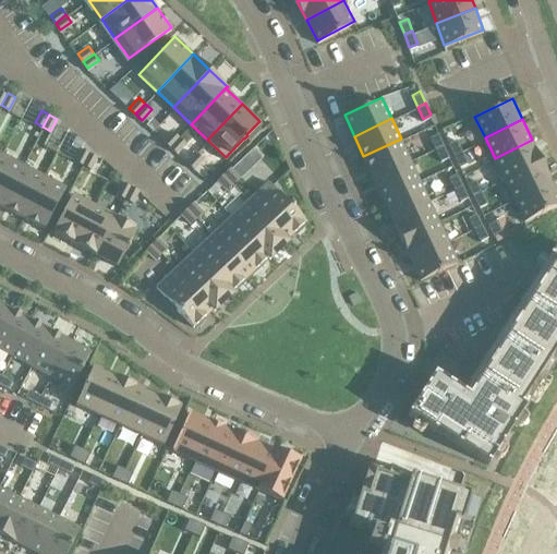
[(173,129),(164,140),(170,145),(180,135),(173,129)]
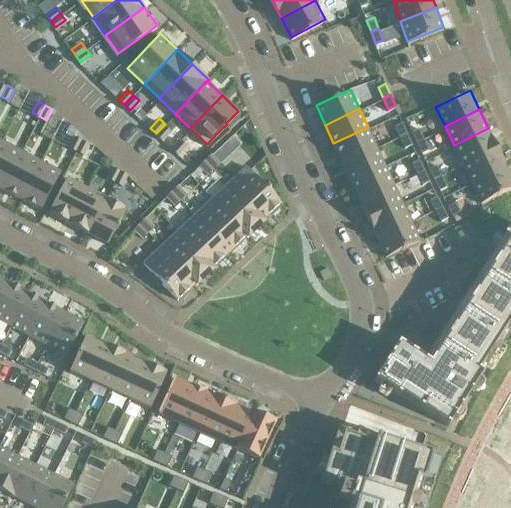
[(402,120),(395,124),(400,135),(407,131),(402,120)]
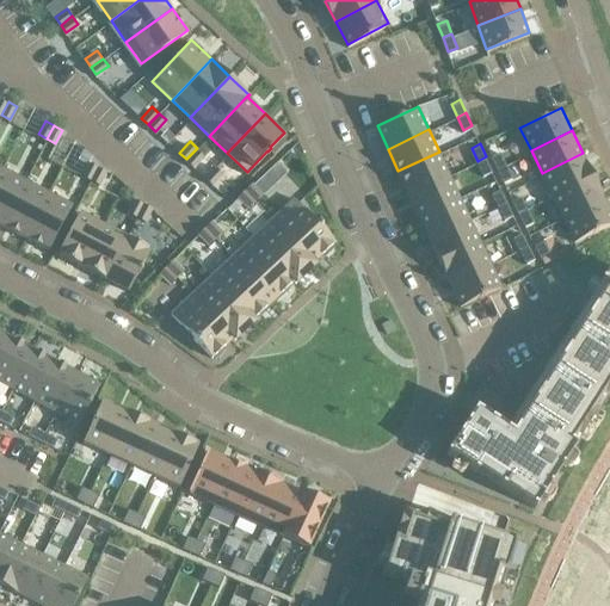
[(197,148),(186,159),(193,166),(204,154),(197,148)]
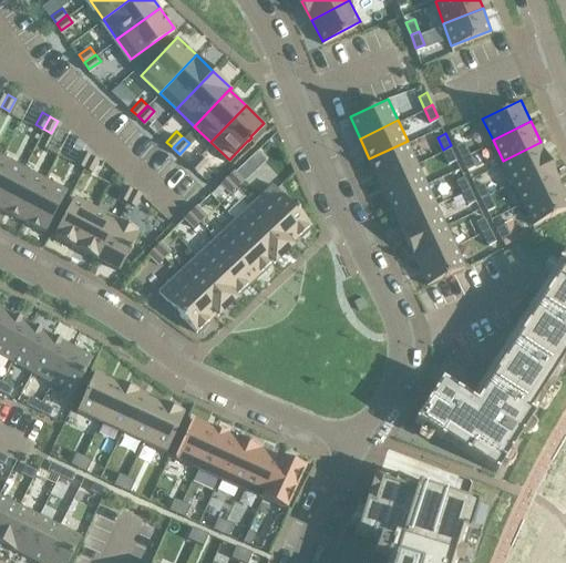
[(464,140),(456,143),(462,155),(470,152),(464,140)]
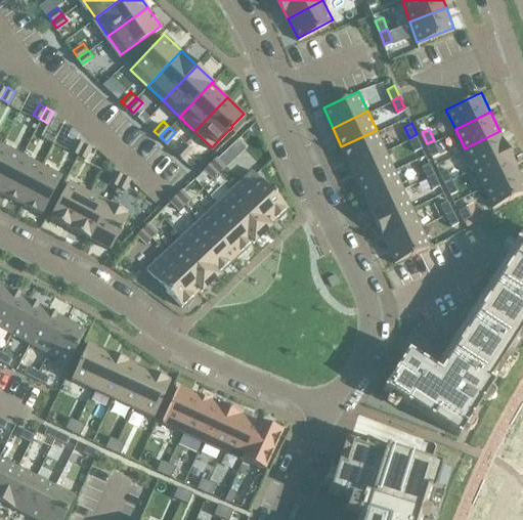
[(377,130),(341,146),(350,165),(386,148),(377,130)]
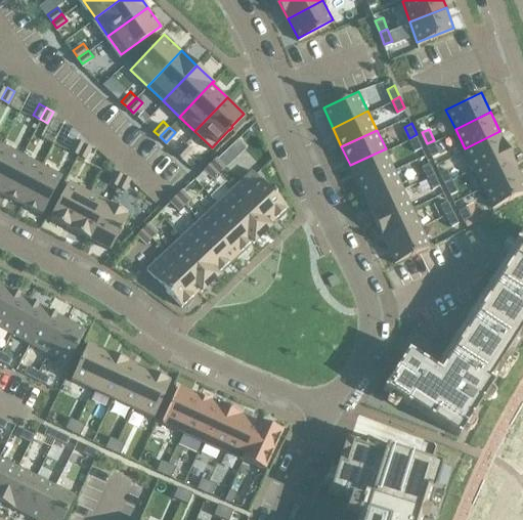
[(499,131),(465,148),(474,167),(509,149),(499,131)]
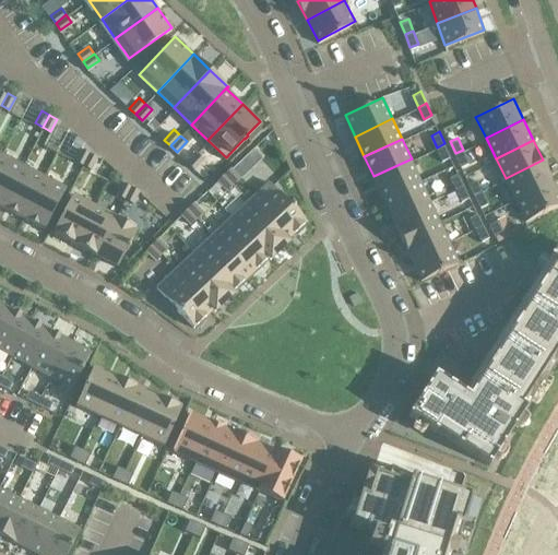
[(444,143),(437,148),(442,160),(450,155),(444,143)]
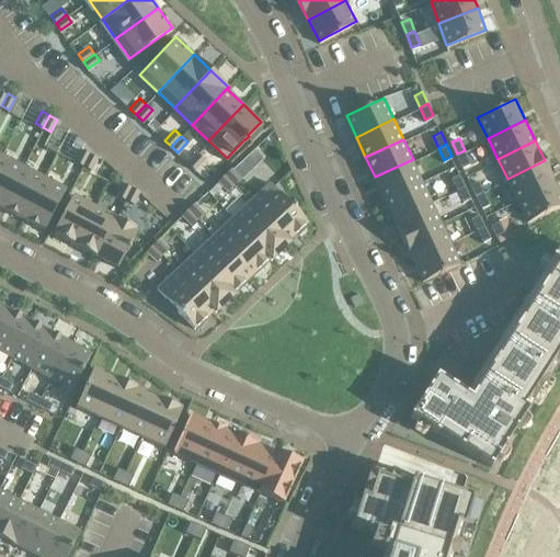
[(82,147),(76,160),(83,163),(90,151),(82,147)]
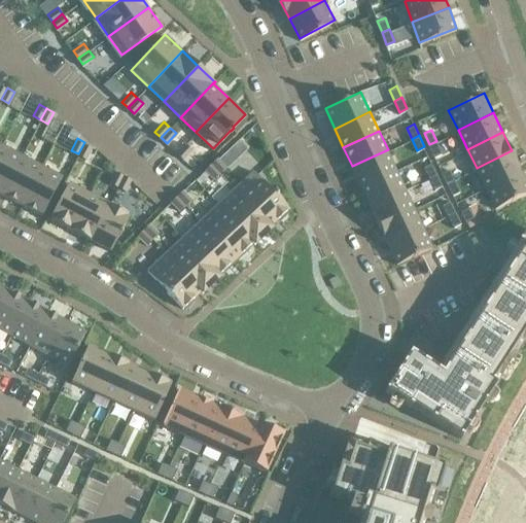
[(436,141),(429,144),(434,155),(442,151),(436,141)]
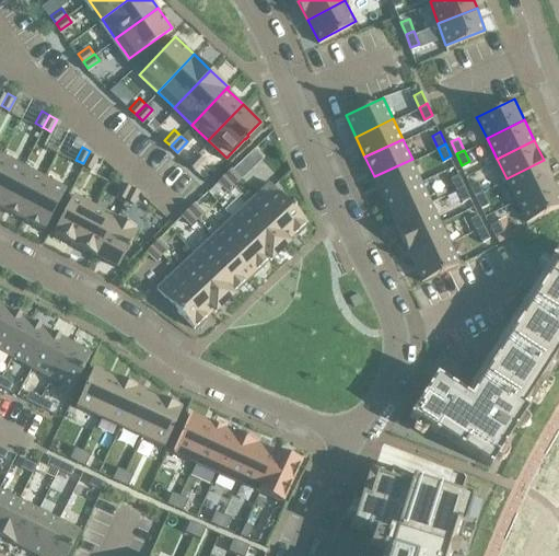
[(90,151),(83,163),(91,168),(97,155),(90,151)]
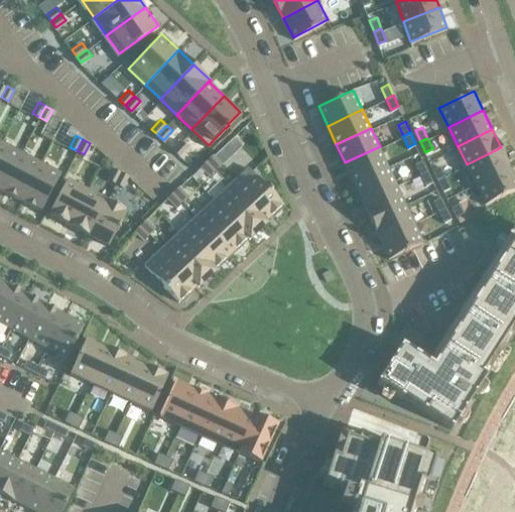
[(182,139),(173,149),(179,154),(188,145),(182,139)]
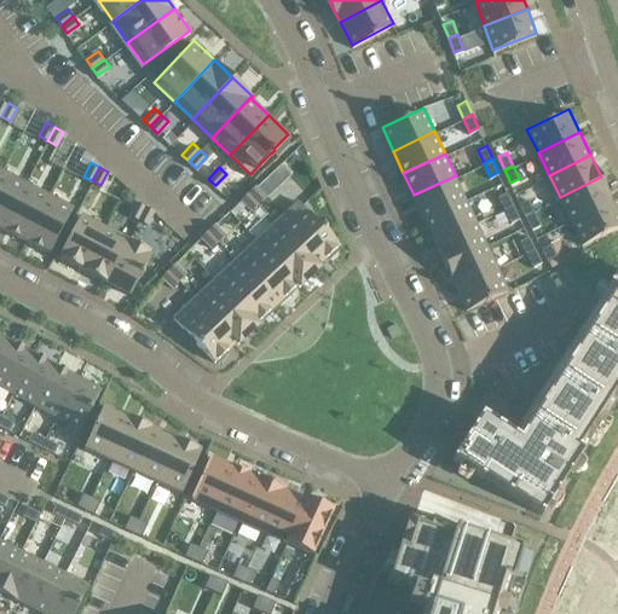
[(3,171),(0,173),(0,224),(3,226),(26,183),(3,171)]
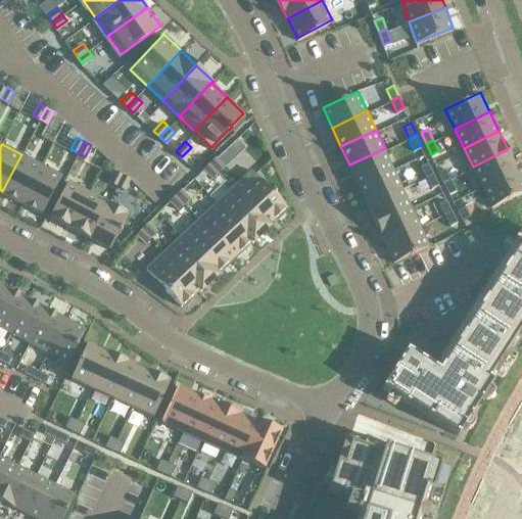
[(385,148),(349,164),(359,184),(393,168),(385,148)]
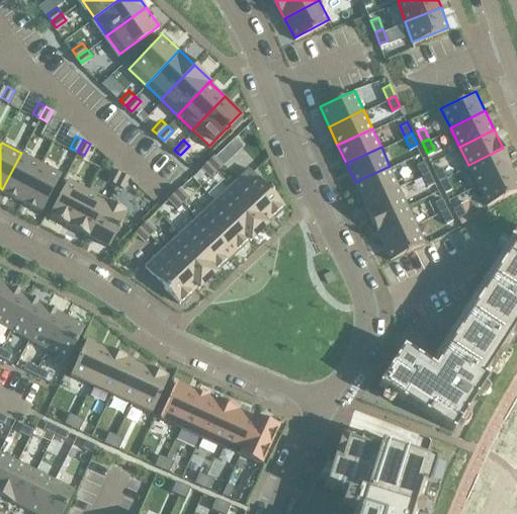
[(503,148),(468,165),(478,184),(513,167),(503,148)]
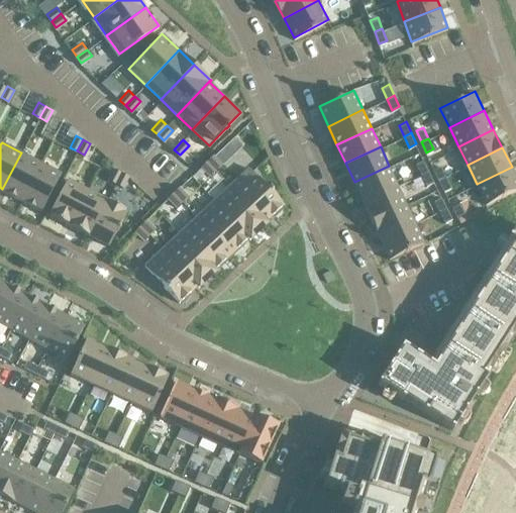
[(21,152),(2,189),(21,199),(40,163),(21,152)]
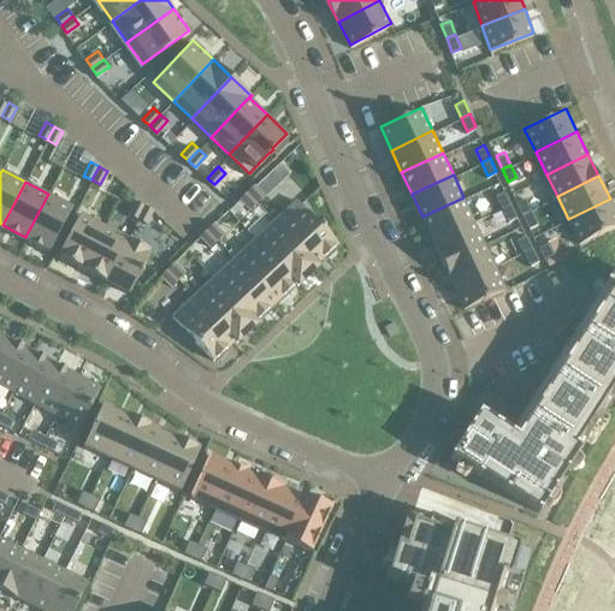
[(254,183),(247,189),(258,200),(265,194),(254,183)]
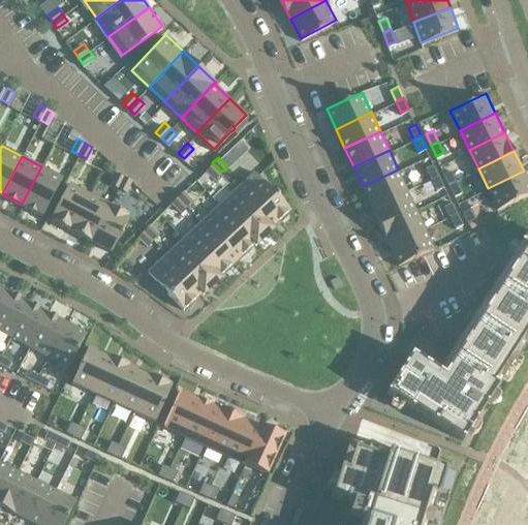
[(212,162),(207,168),(215,178),(221,172),(212,162)]
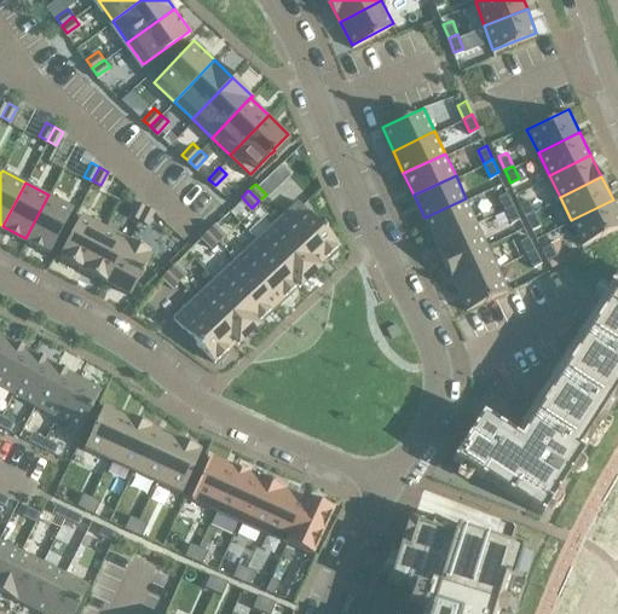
[(507,190),(498,195),(504,208),(514,203),(507,190)]
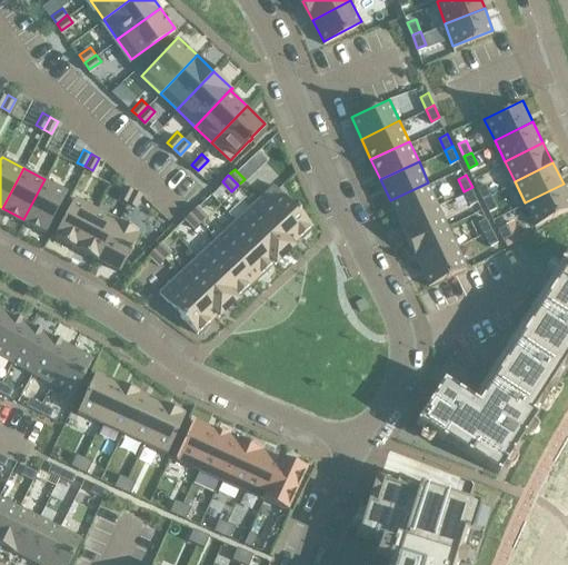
[(45,179),(23,219),(46,230),(67,190),(45,179)]
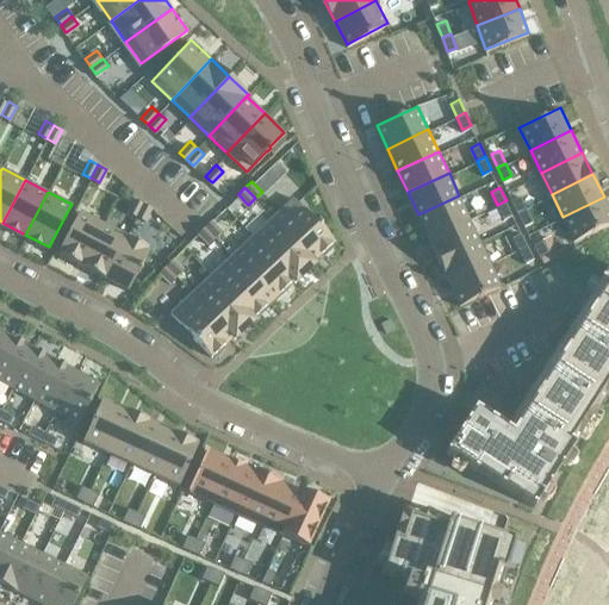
[(520,194),(511,198),(517,211),(527,206),(520,194)]
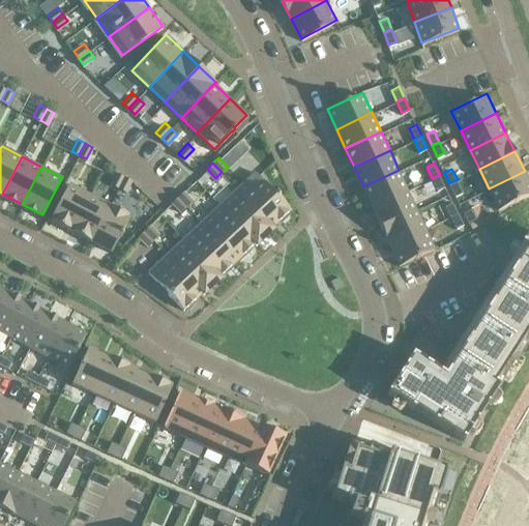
[(255,170),(237,186),(273,225),(281,217),(283,220),(291,211),(289,209),(291,208),(278,195),(280,195),(275,191),(275,192),(274,191),(276,188),(266,178),(264,180),(255,170)]
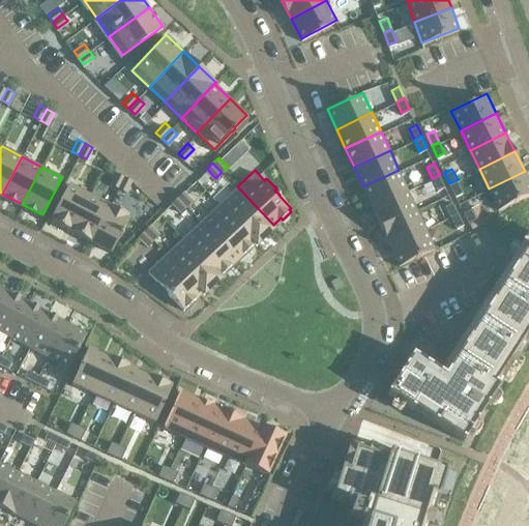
[(399,170),(363,186),(372,206),(408,188),(399,170)]
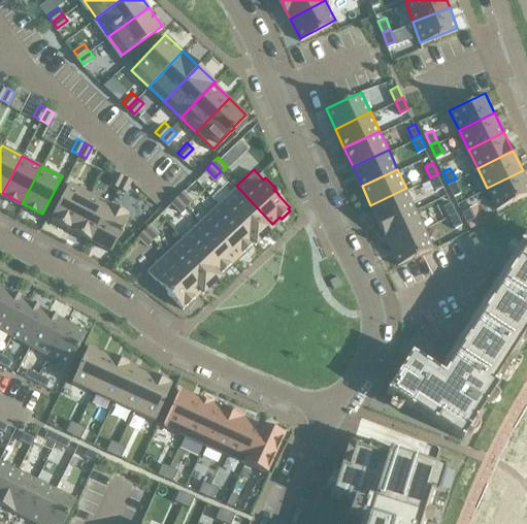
[(117,170),(110,182),(119,186),(125,174),(117,170)]
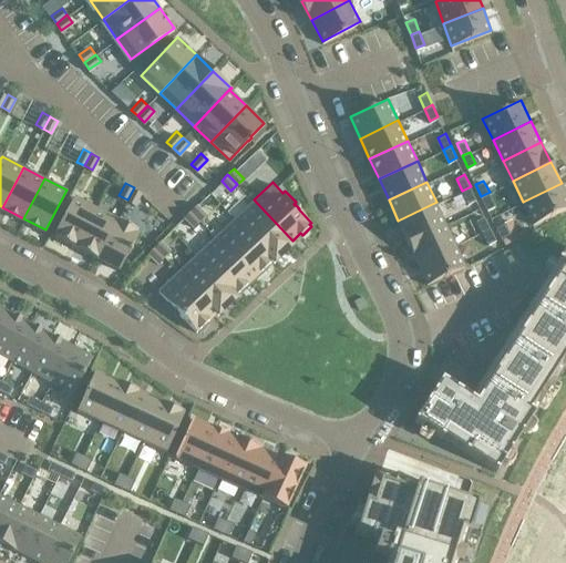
[(565,192),(562,183),(523,202),(533,223),(565,206),(565,192)]
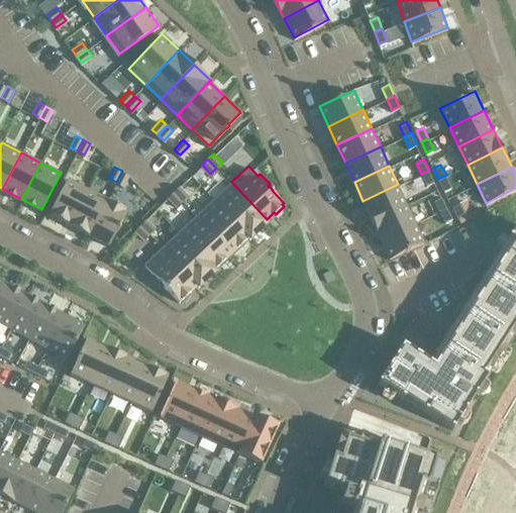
[(429,170),(421,174),(427,184),(434,181),(429,170)]
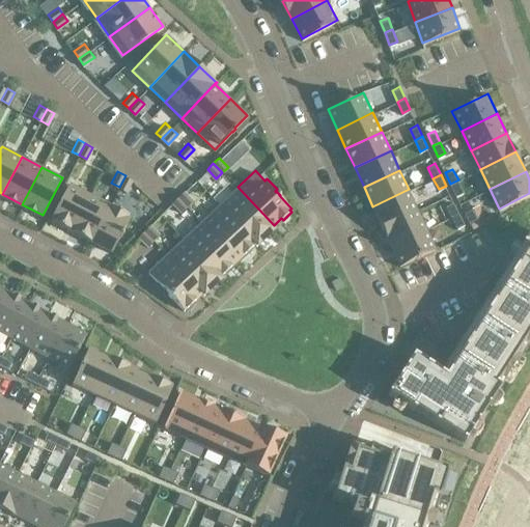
[(126,175),(119,187),(127,191),(133,179),(126,175)]
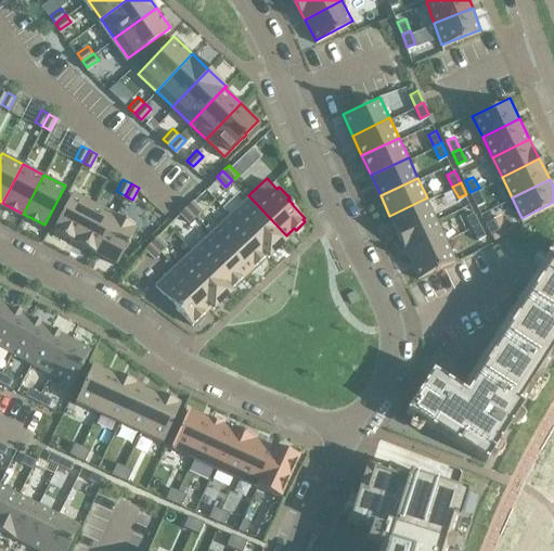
[(479,188),(471,192),(477,204),(485,200),(479,188)]
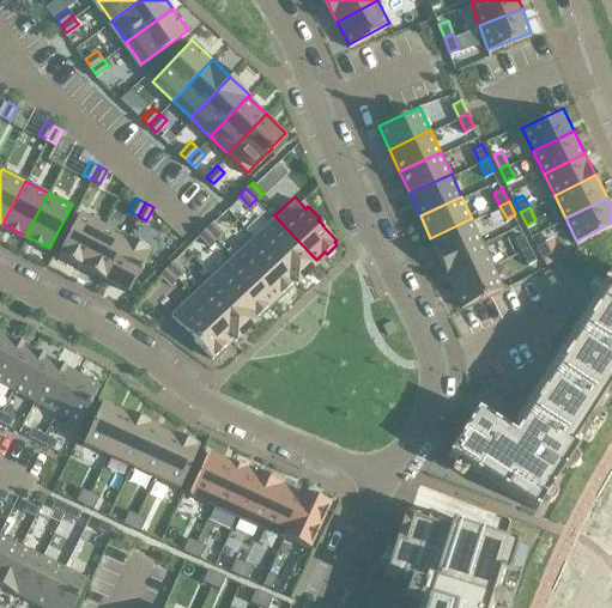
[(79,212),(58,253),(82,265),(103,224),(79,212)]
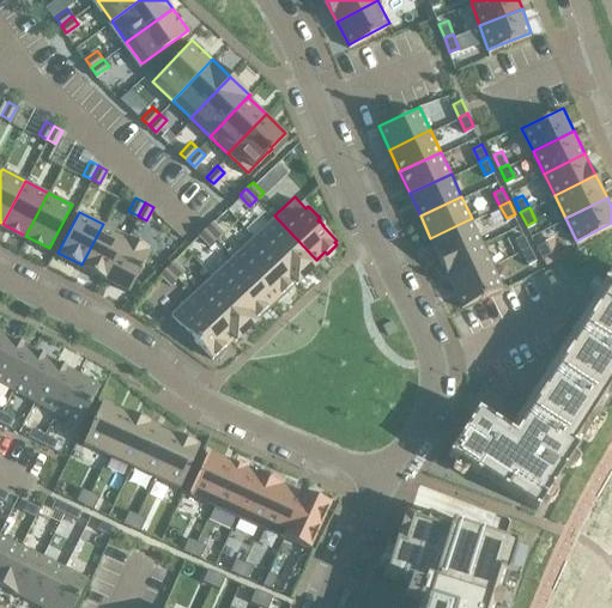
[(274,216),(254,235),(297,281),(317,262),(315,260),(316,260),(274,216)]
